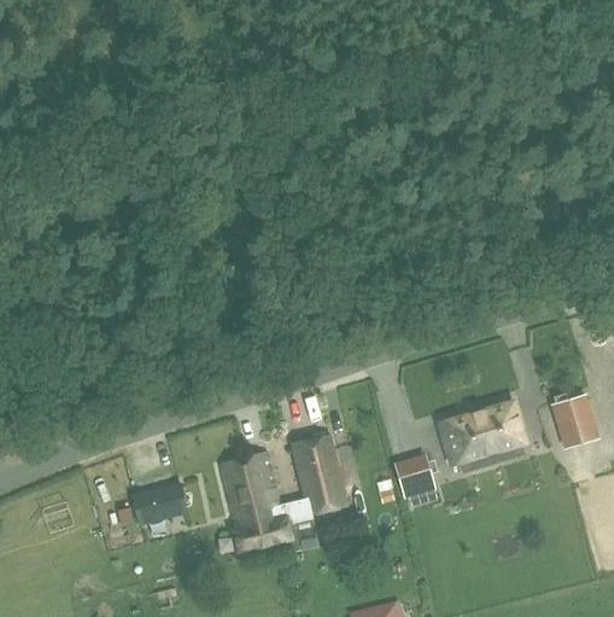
[(550,407),(562,448),(594,440),(582,397),(550,407)]
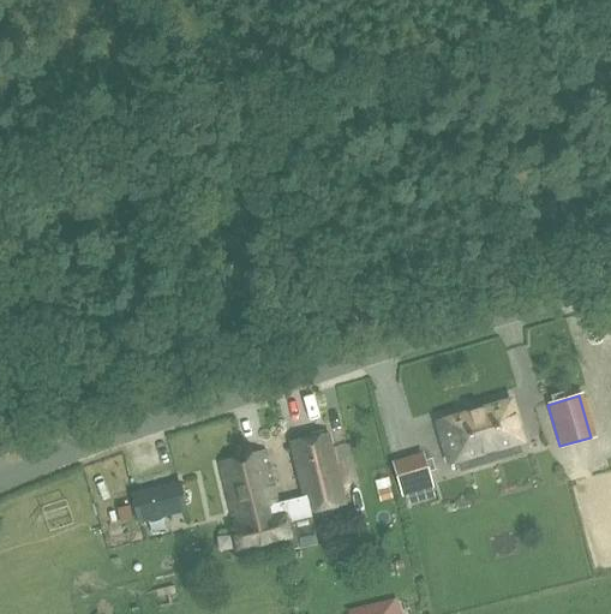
[(507,401),(435,423),(447,463),(455,460),(459,471),(497,460),(493,448),(519,441),(507,401)]
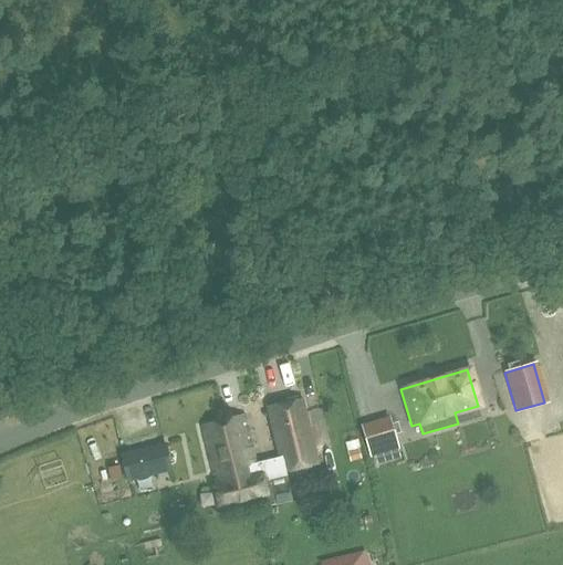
[(287,380),(271,382),(272,399),(288,398),(287,380)]
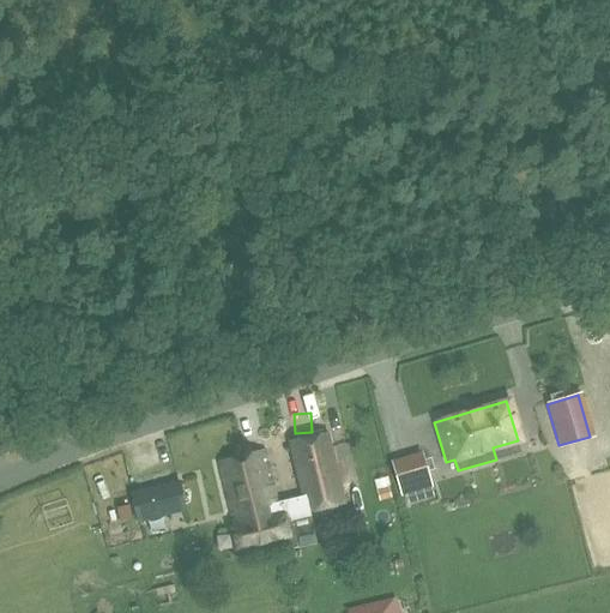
[(305,512),(340,504),(324,434),(287,443),(300,498),(273,504),(260,451),(239,457),(245,482),(241,482),(247,510),(253,509),(257,521),(265,520),(271,541),(293,535),(289,520),(306,516),(305,512)]
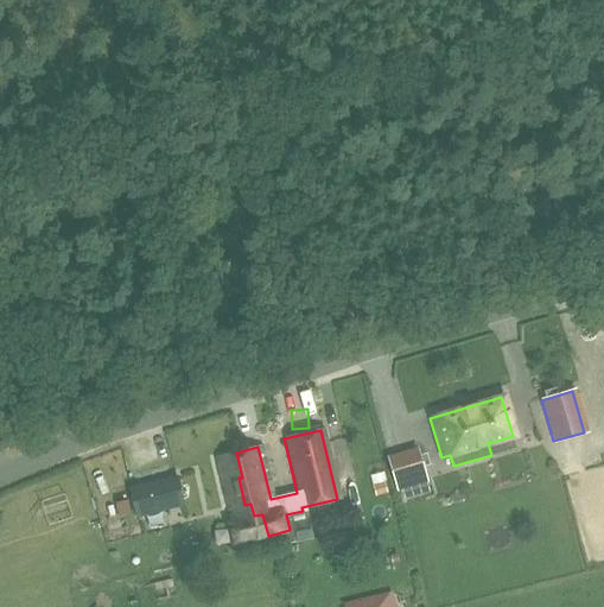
[(414,450),(387,459),(395,487),(424,480),(414,450)]
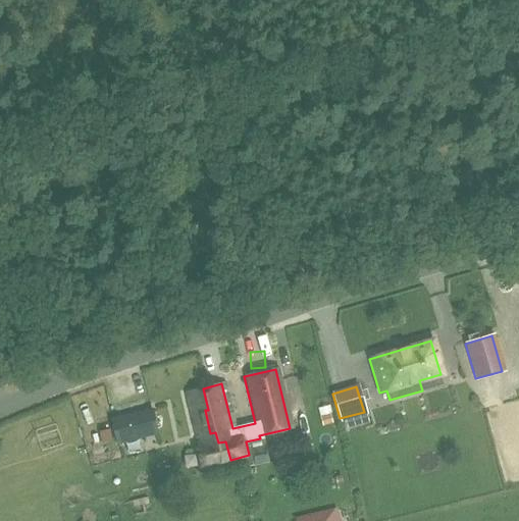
[(198,468),(230,460),(225,441),(218,443),(215,432),(210,433),(205,410),(208,410),(203,388),(184,394),(197,449),(194,449),(198,468)]
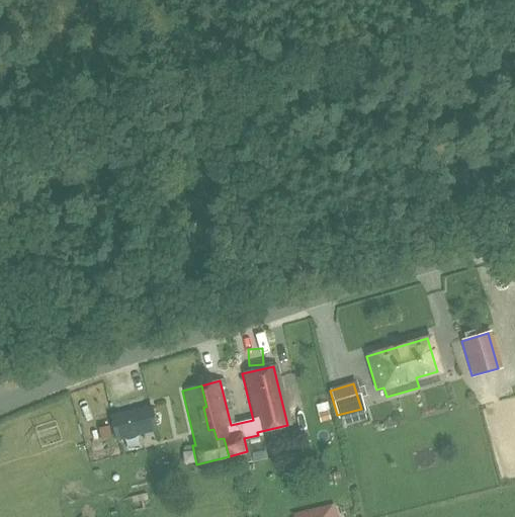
[(159,404),(107,416),(113,441),(154,432),(152,423),(163,420),(159,404)]
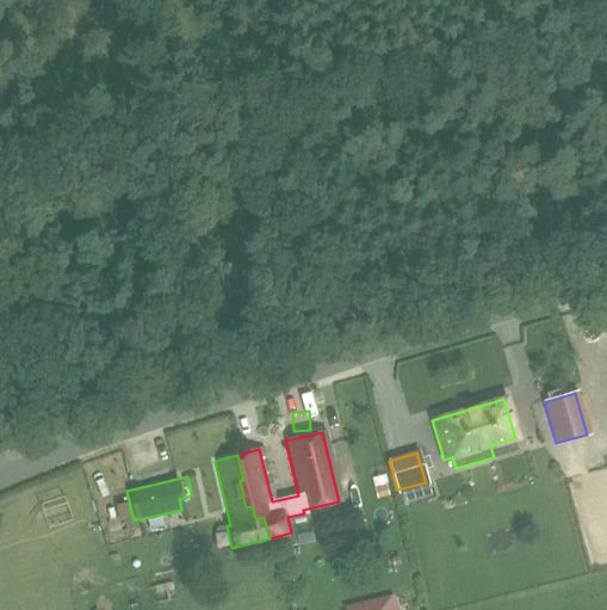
[(112,506),(116,518),(128,516),(125,503),(112,506)]
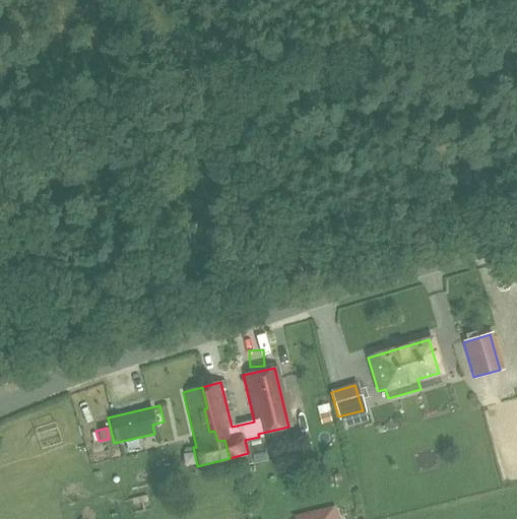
[(317,510),(291,516),(292,518),(330,518),(328,509),(317,511),(317,510)]
